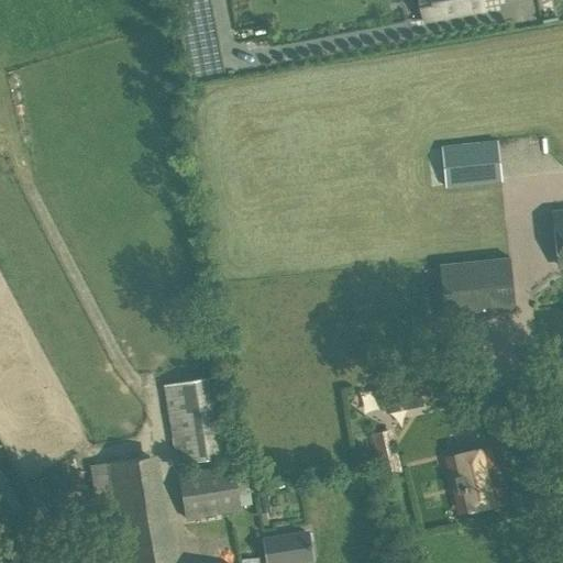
[(482,0),(435,0),(441,26),(485,20),(482,0)]
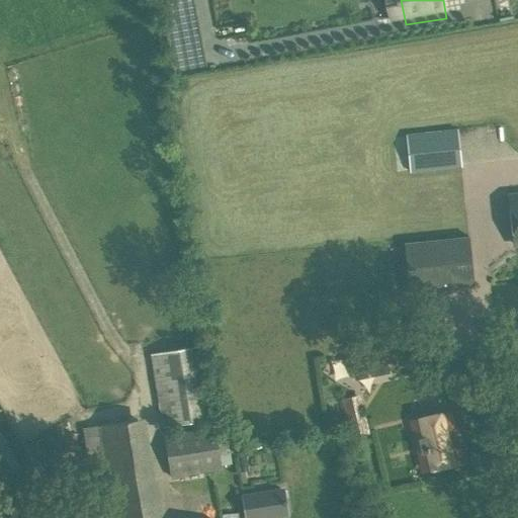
[(455,131),(406,136),(409,171),(409,172),(459,167),(455,131)]
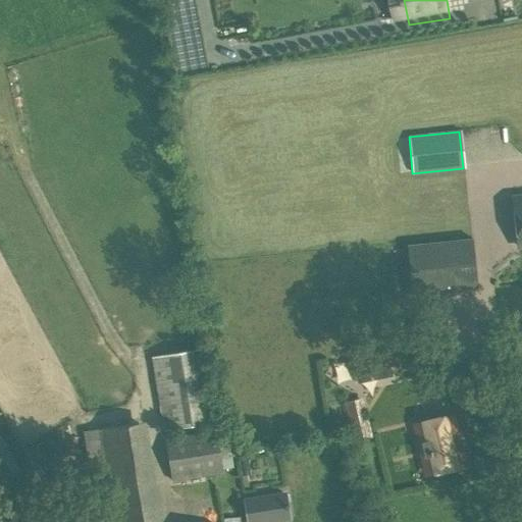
[(517,247),(521,246),(521,196),(512,198),(517,247)]
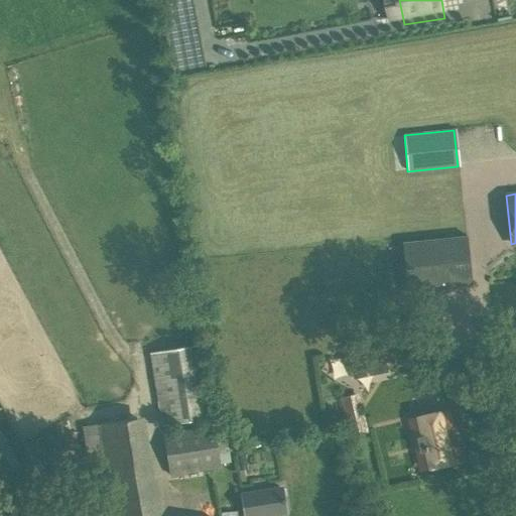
[(466,236),(403,242),(408,290),(471,284),(466,236)]
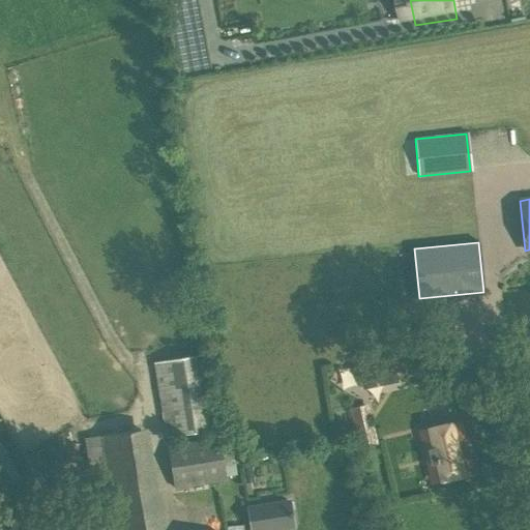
[(374,358),(357,362),(362,388),(379,385),(419,376),(413,350),(374,358)]
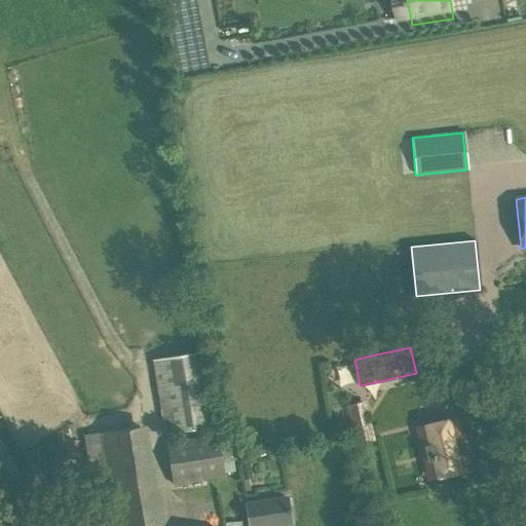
[(208,350),(153,360),(165,434),(220,424),(208,350)]
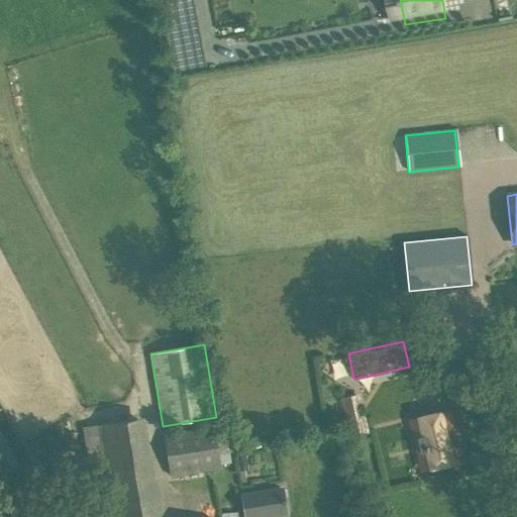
[(369,432),(360,394),(341,398),(350,436),(369,432)]
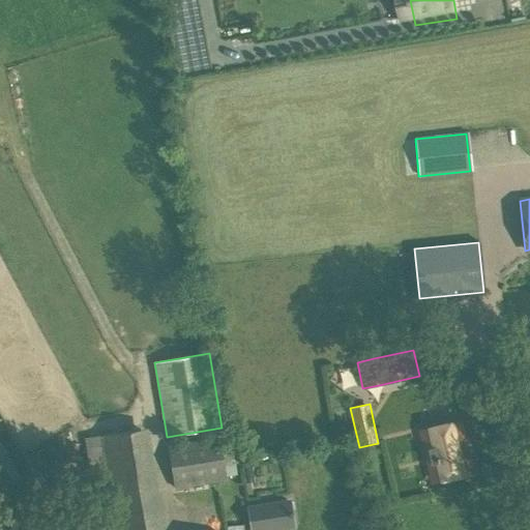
[(434,480),(470,472),(458,421),(421,431),(434,480)]
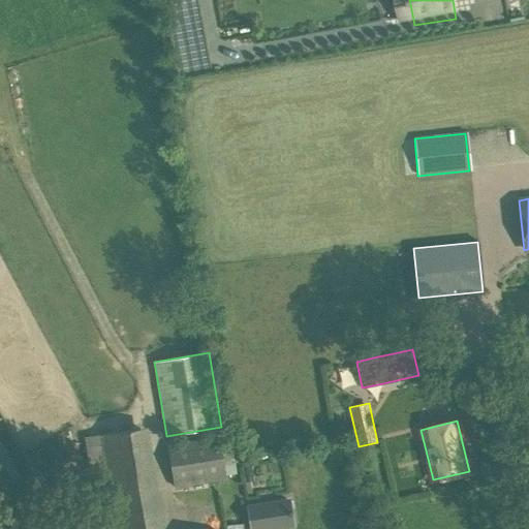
[(155,528),(139,429),(97,435),(86,438),(90,461),(102,459),(113,528),(155,528)]
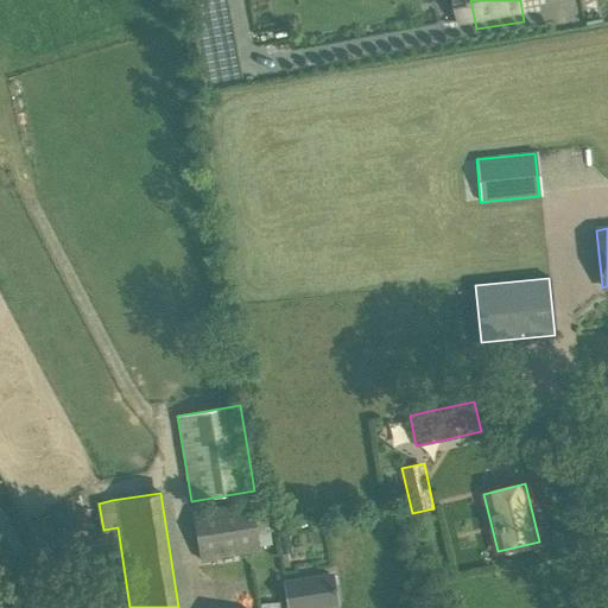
[(192,511),(201,559),(259,551),(251,501),(192,511)]
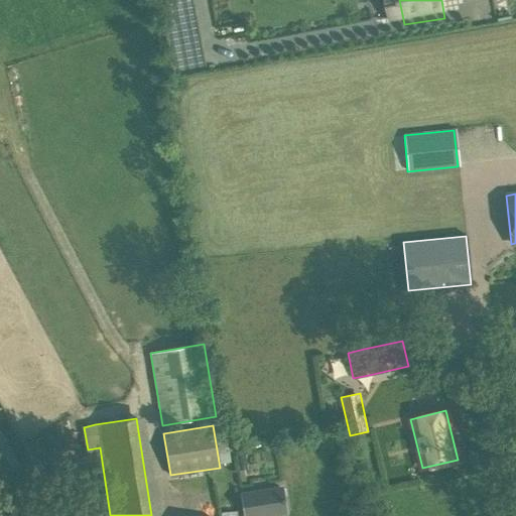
[(265,491),(241,495),(244,515),(257,515),(261,515),(260,509),(268,508),(265,491)]
